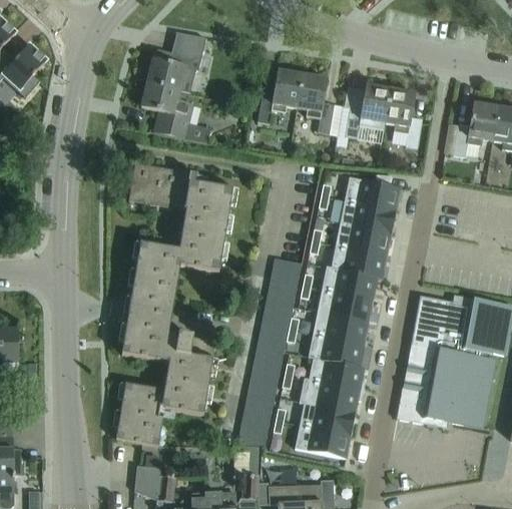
[(0,46),(1,47),(16,31),(0,16),(0,46)]
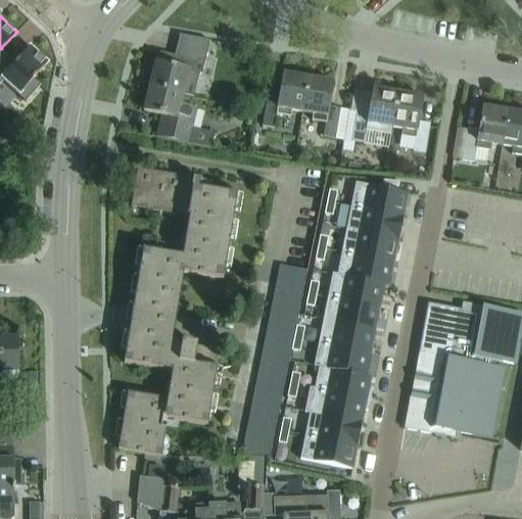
[(156,58),(150,83),(184,91),(184,92),(193,94),(199,71),(202,72),(210,38),(180,32),(179,33),(180,34),(175,52),(160,49),(157,59),(156,58)]
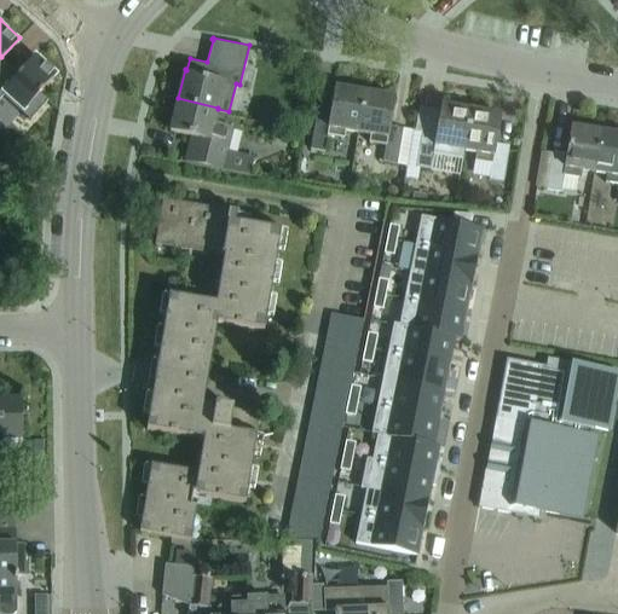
[(0,96),(4,92),(30,117),(48,98),(40,90),(57,71),(35,52),(18,71),(1,57),(0,56),(0,96)]
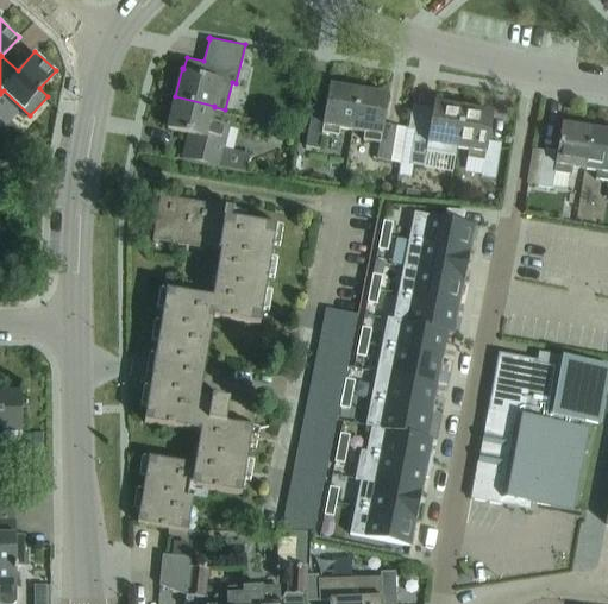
[(352,127),(359,87),(330,82),(325,111),(312,108),(308,132),(305,143),(320,145),(323,130),(338,132),(339,125),(352,127)]
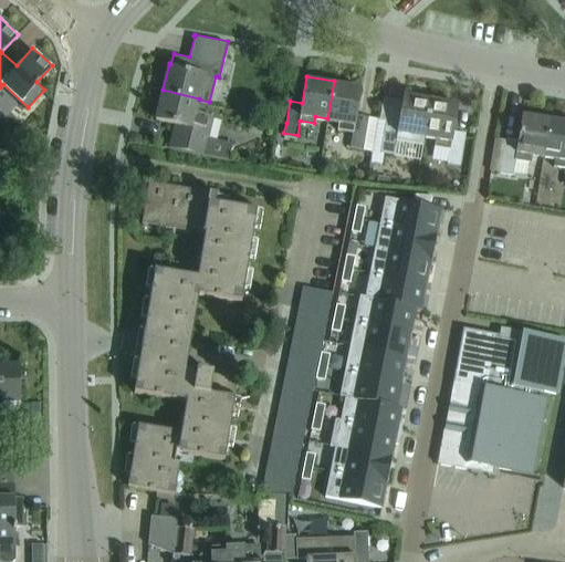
[(334,81),(327,118),(337,120),(336,126),(352,128),(348,145),(364,147),(369,114),(356,112),(361,85),(334,81)]
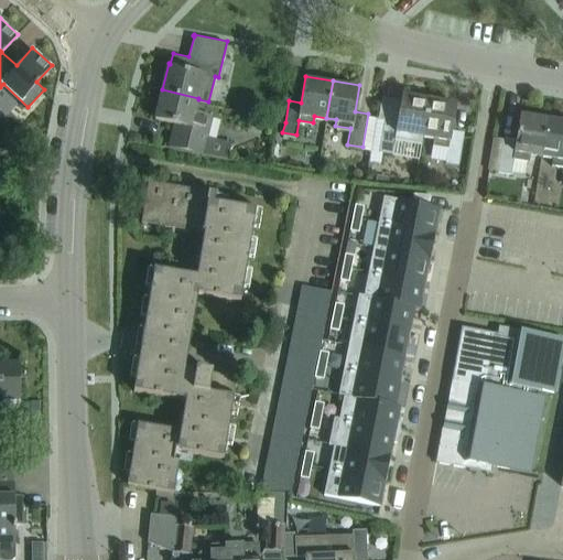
[(195,111),(198,98),(162,89),(155,117),(181,122),(176,143),(170,141),(170,142),(203,151),(227,155),(230,141),(207,136),(212,116),(195,111)]
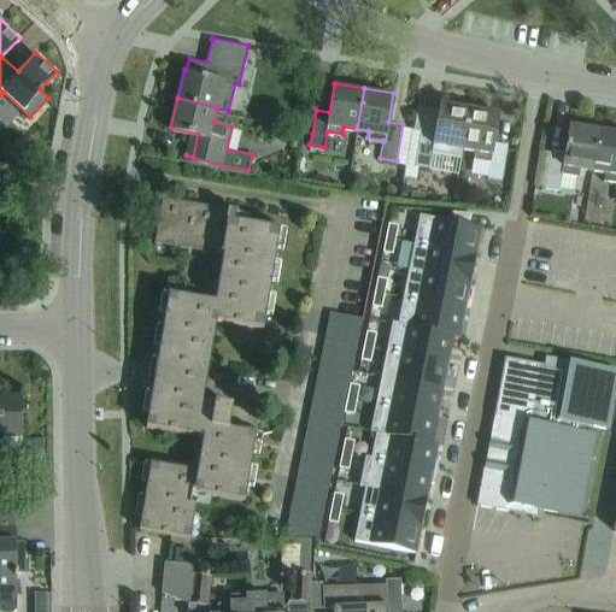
[(411,127),(404,172),(417,175),(418,164),(429,165),(432,151),(449,153),(461,156),(462,147),(470,106),(440,101),(439,106),(435,130),(422,128),(415,127),(411,127)]
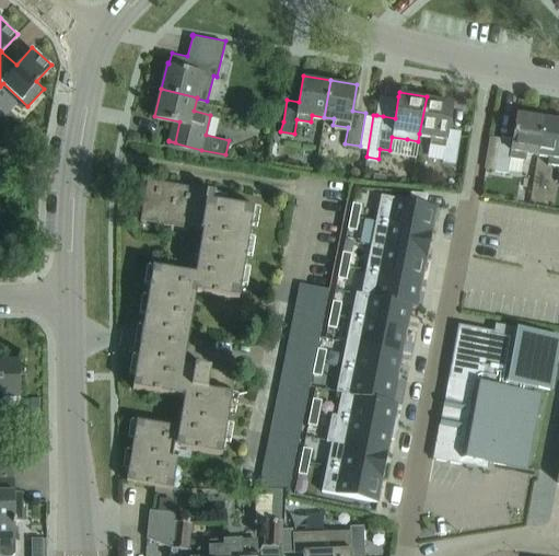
[(427,96),(419,134),(430,136),(429,142),(444,145),(442,160),(455,162),(461,129),(449,127),(453,101),(427,96)]
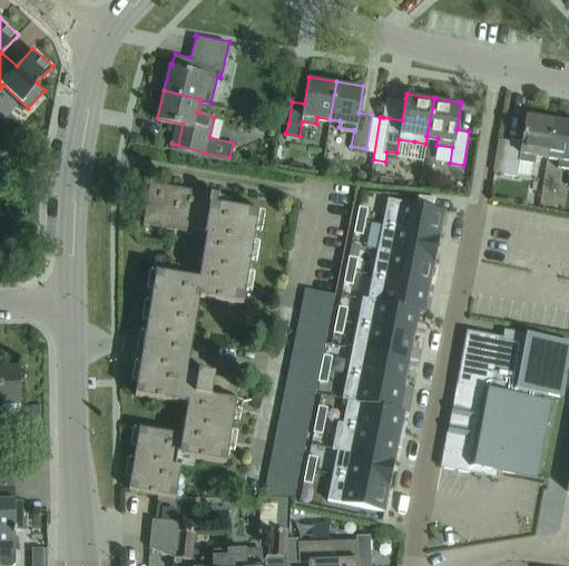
[(229,107),(226,127),(238,128),(242,109),(229,107)]
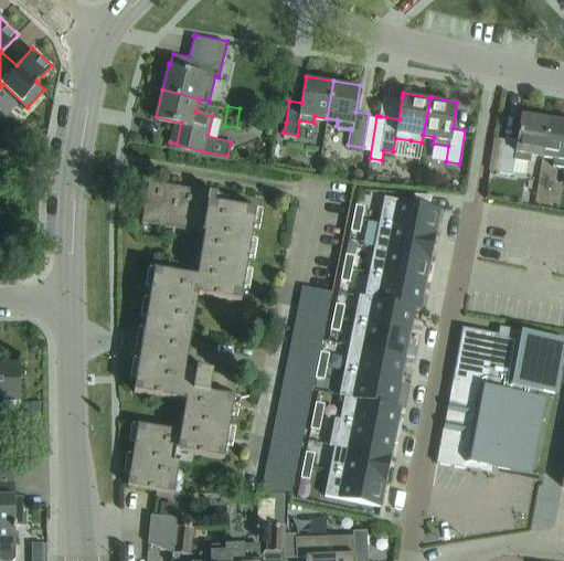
[(542,155),(549,117),(522,113),(518,139),(504,137),(499,169),(512,171),(514,158),(530,160),(531,152),(542,155)]
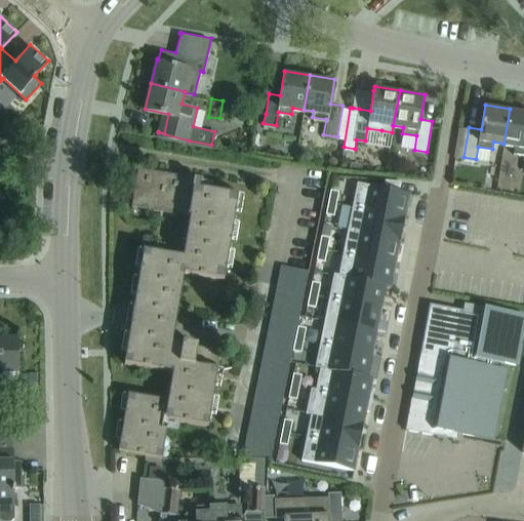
[(523,111),(510,109),(504,144),(513,145),(512,152),(523,154),(523,111)]
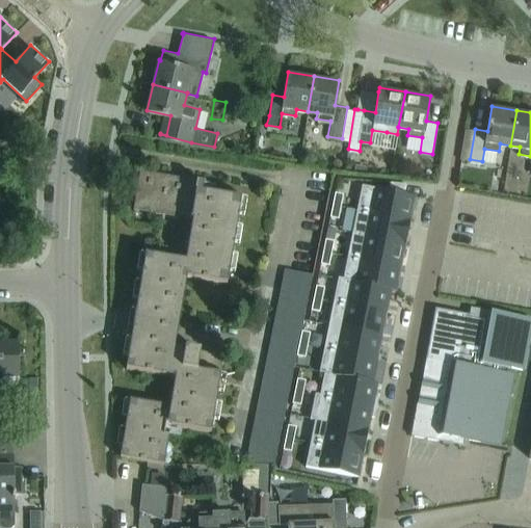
[(197,178),(168,173),(139,168),(133,207),(197,217),(191,259),(145,252),(135,310),(134,318),(131,336),(126,366),(180,375),(176,404),(130,396),(121,454),(165,463),(165,460),(159,459),(166,421),(211,429),(224,351),(170,343),(174,323),(175,316),(182,273),(228,282),(241,195),(196,187),(197,178)]
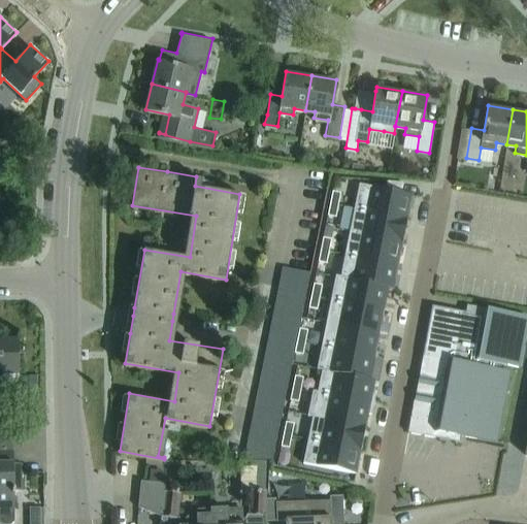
[(359,182),(355,205),(407,216),(412,192),(367,184),(359,182)]
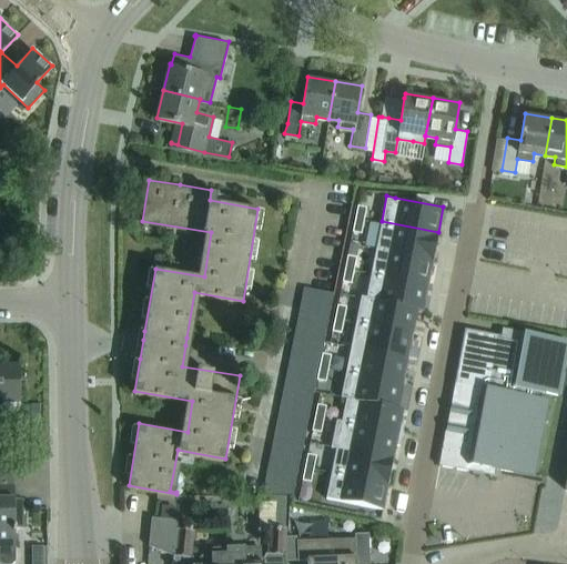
[(358,204),(355,217),(364,218),(366,205),(358,204)]
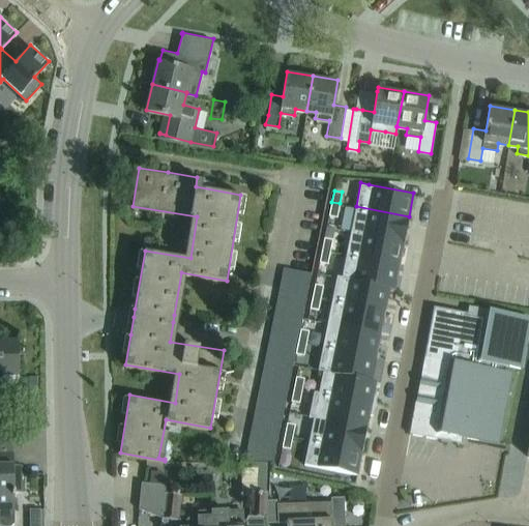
[(331,202),(329,213),(338,214),(340,203),(331,202)]
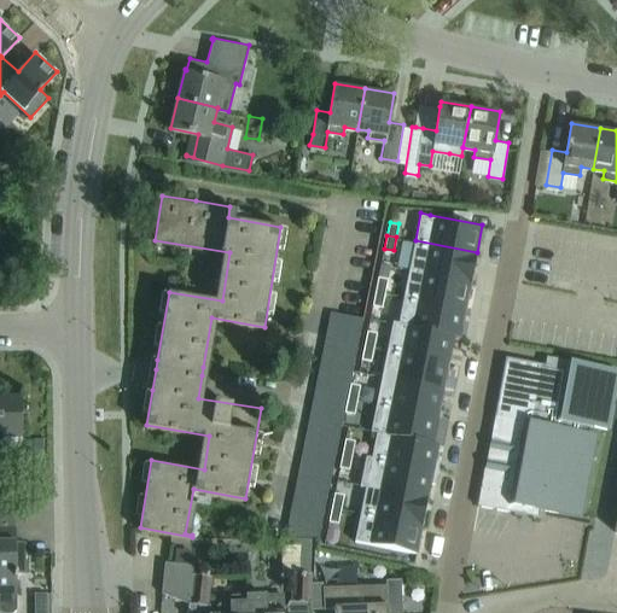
[(415,240),(409,267),(471,279),(477,252),(415,240)]
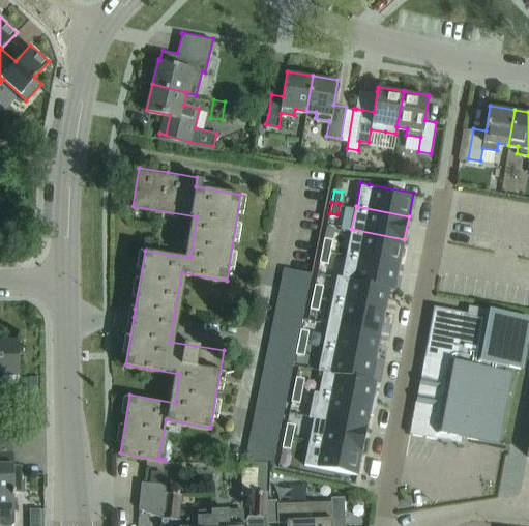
[(351,229),(347,252),(400,262),(404,239),(351,229)]
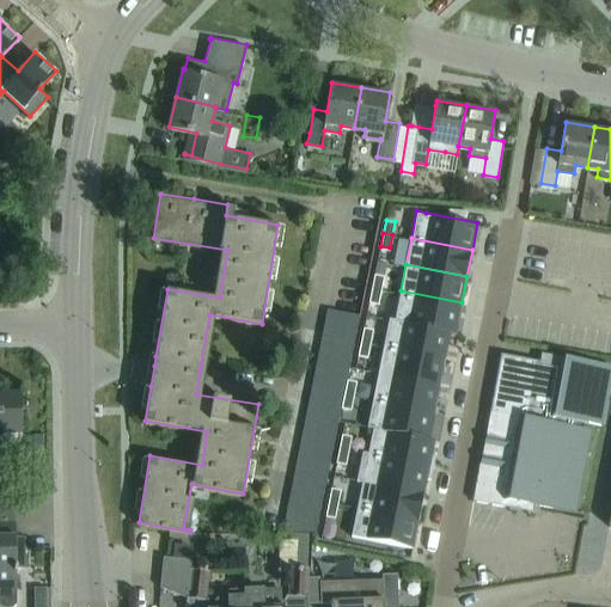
[(376,273),(372,287),(382,288),(384,275),(376,273)]
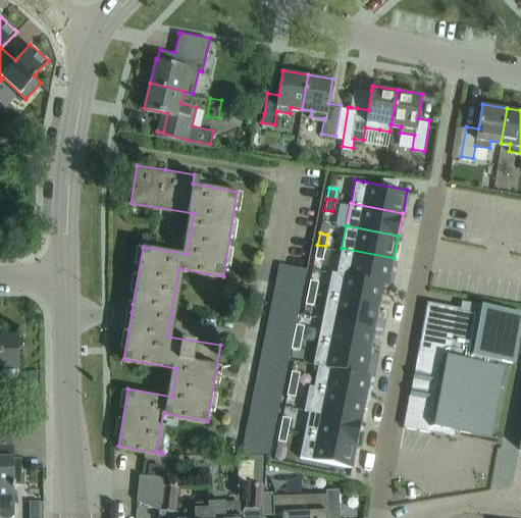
[(317,245),(315,256),(323,257),(325,246),(317,245)]
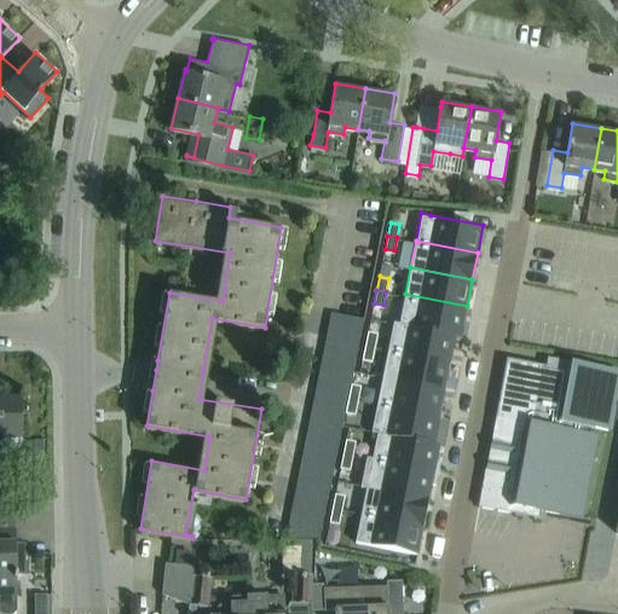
[(399,322),(399,323),(455,334),(461,335),(467,306),(405,294),(399,322)]
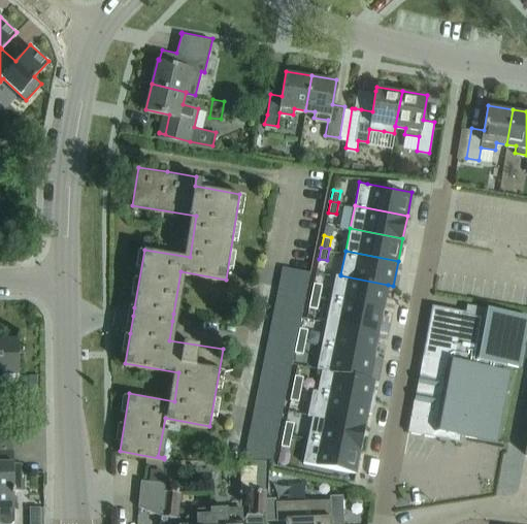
[(280,280),(307,285),(310,271),(283,266),(280,280)]
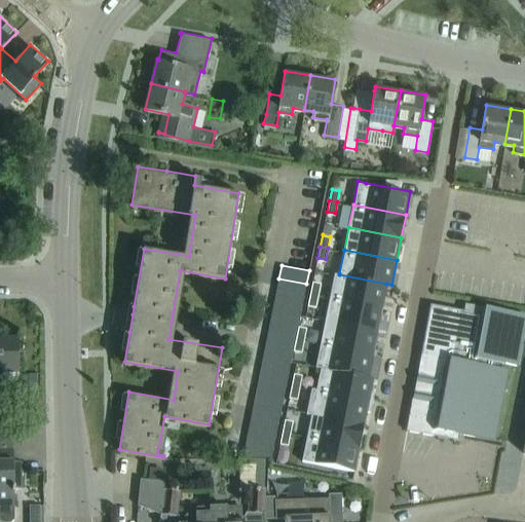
[(335,272),(330,296),(382,307),(386,284),(339,274),(339,273),(335,272)]
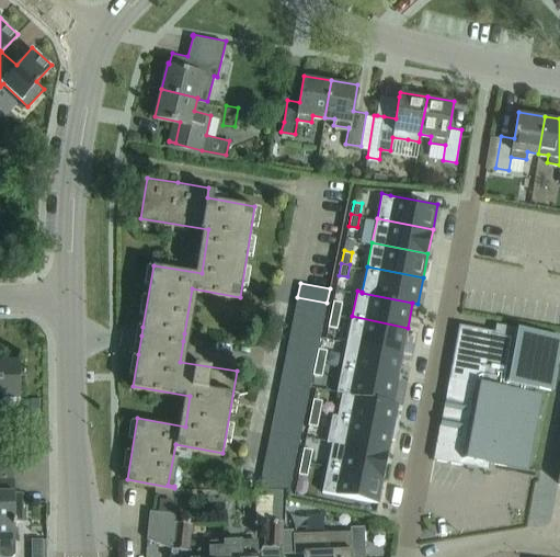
[(323,317),(327,303),(297,297),(295,311),(323,317)]
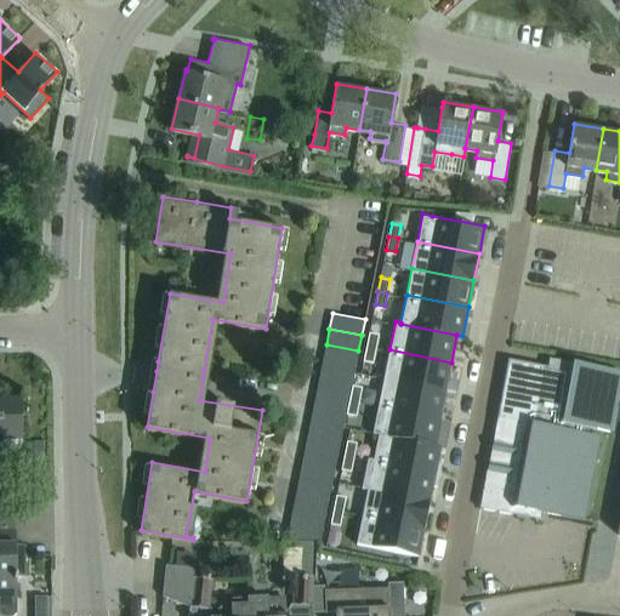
[(369,331),(367,344),(376,347),(379,334),(369,331)]
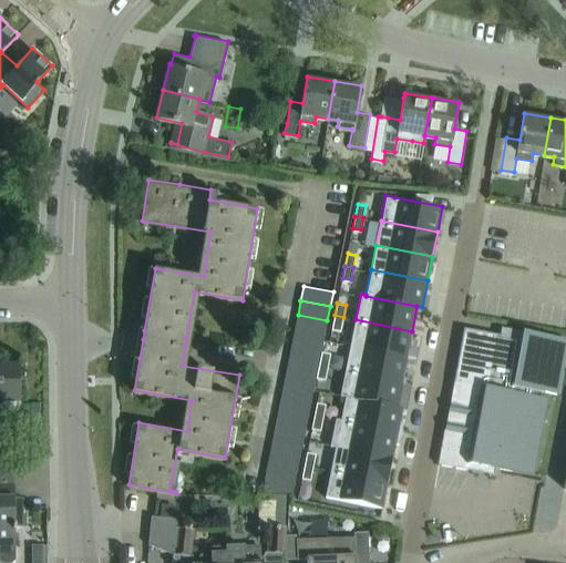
[(325,335),(327,320),(298,315),(295,329),(325,335)]
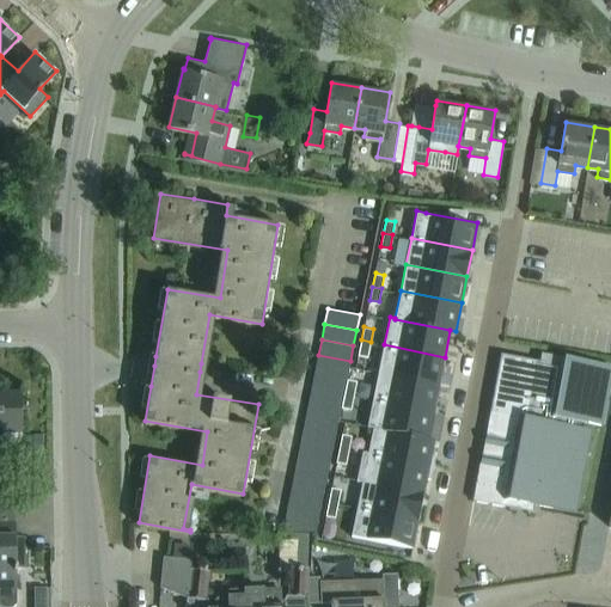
[(361,339),(359,353),(368,355),(371,342),(361,339)]
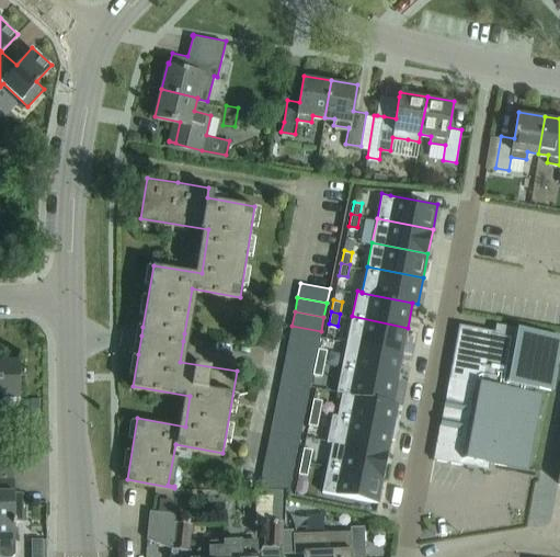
[(352,316),(346,340),(402,352),(408,328),(352,316)]
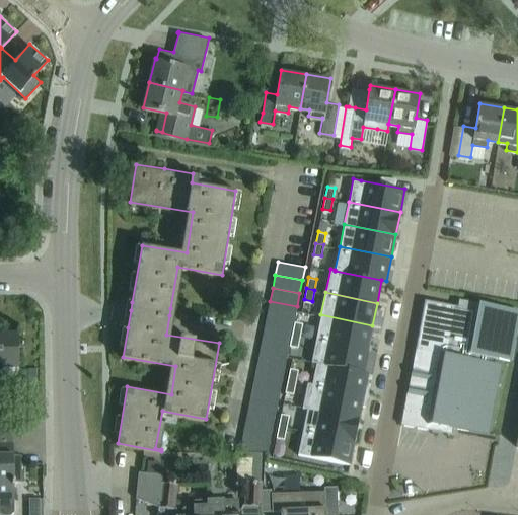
[(404,402),(401,422),(417,425),(428,427),(429,422),(440,423),(440,426),(449,428),(449,425),(488,432),(489,431),(492,412),(501,363),(487,361),(488,356),(512,360),(517,325),(517,307),(459,297),(458,304),(453,303),(445,345),(428,342),(426,349),(416,347),(408,390),(404,402)]
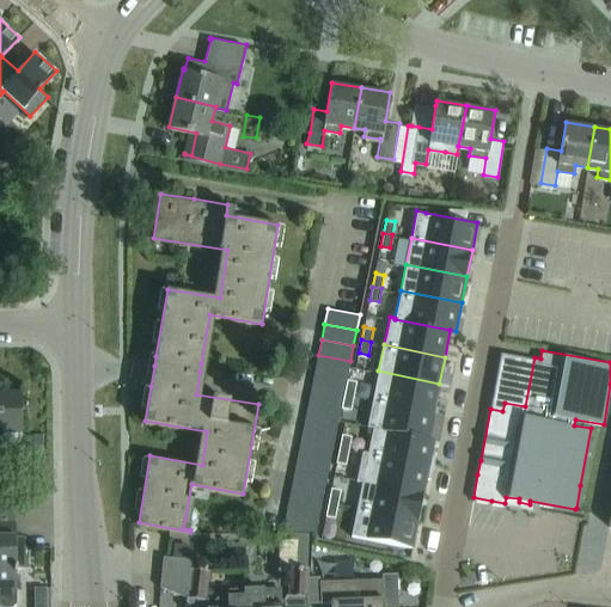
[(350,362),(318,355),(315,371),(347,378),(350,362)]
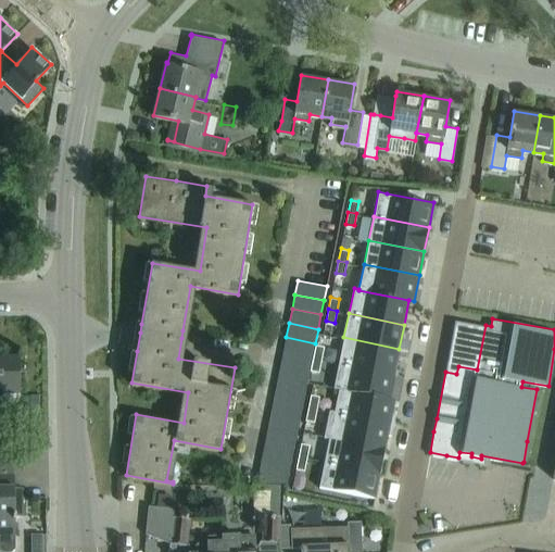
[(315,343),(287,337),(284,352),(313,358),(313,356),(315,343)]
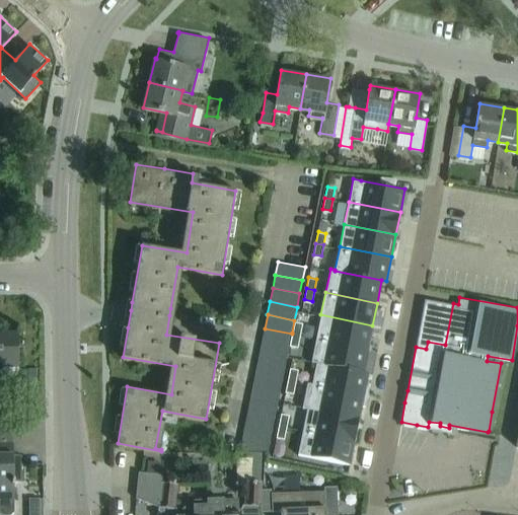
[(320,314),(316,337),(368,347),(372,325),(320,314)]
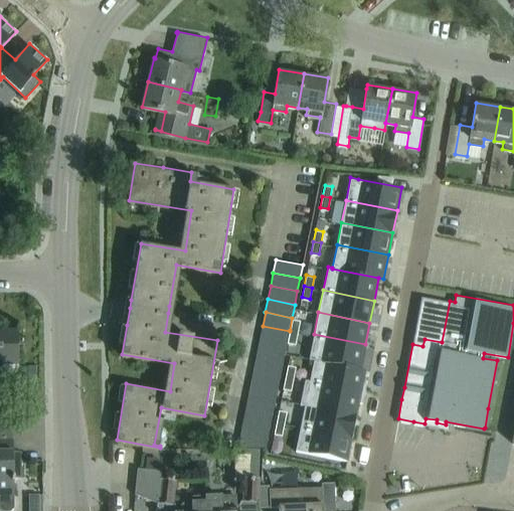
[(292,318),(290,330),(298,331),(300,320),(292,318)]
